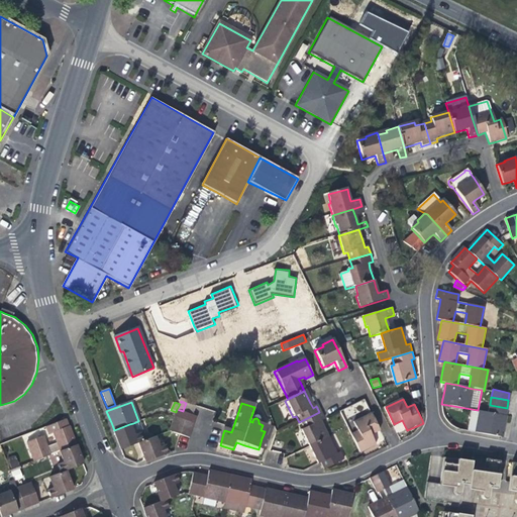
[(504,421),(507,408),(490,405),(488,412),(479,410),(475,432),(501,437),(504,421)]
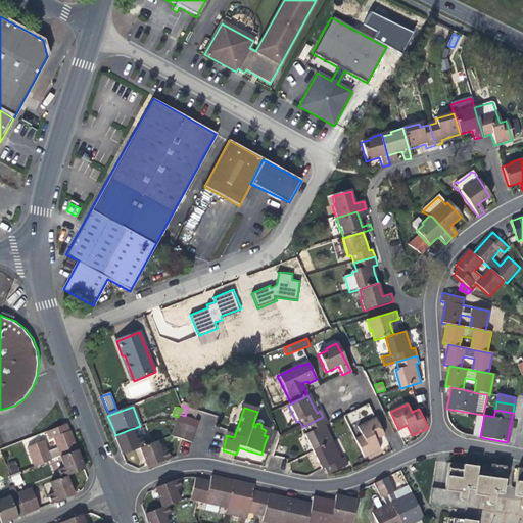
[(175,428),(173,432),(172,435),(183,439),(193,442),(195,435),(197,429),(199,422),(196,420),(185,416),(179,414),(178,417),(177,421),(175,428)]
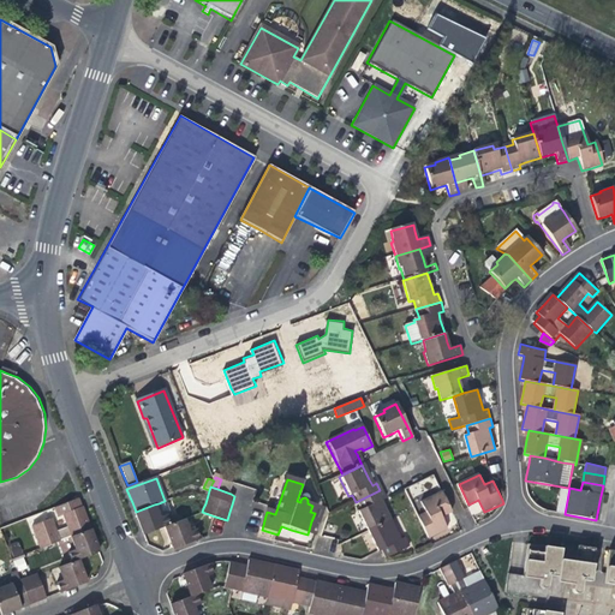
[(357,512),(364,529),(366,532),(372,529),(389,521),(382,506),(380,501),(384,500),(380,490),(356,502),(360,511),(357,512)]
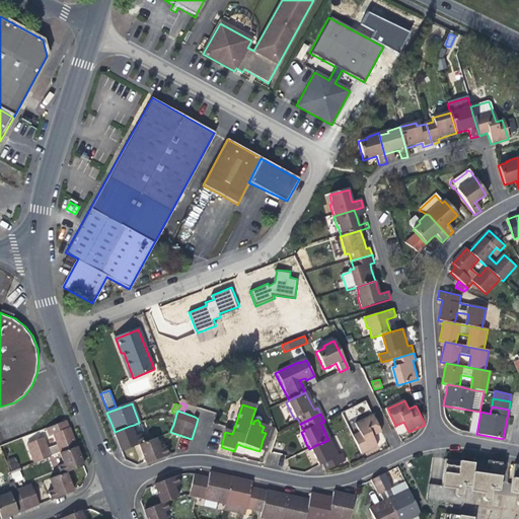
[(352,438),(358,452),(360,455),(365,453),(369,451),(374,449),(370,439),(379,434),(371,417),(354,425),(358,434),(352,438)]
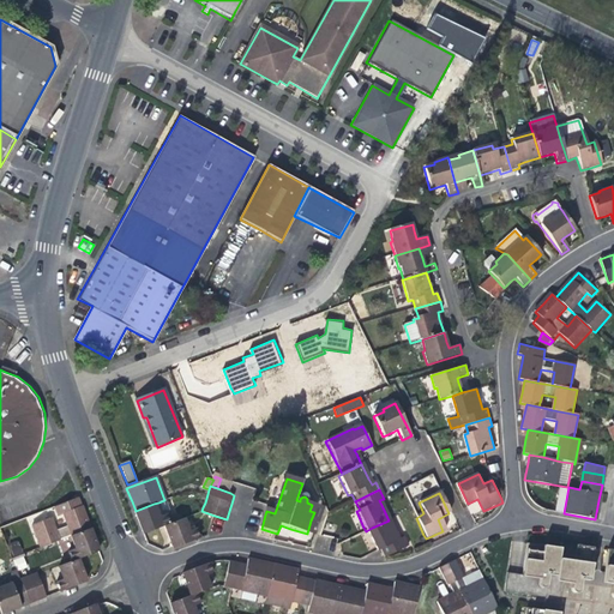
[(85,516),(84,510),(79,500),(78,498),(73,500),(55,506),(58,516),(64,515),(67,525),(55,530),(50,519),(34,525),(41,547),(71,535),(90,528),(85,516)]
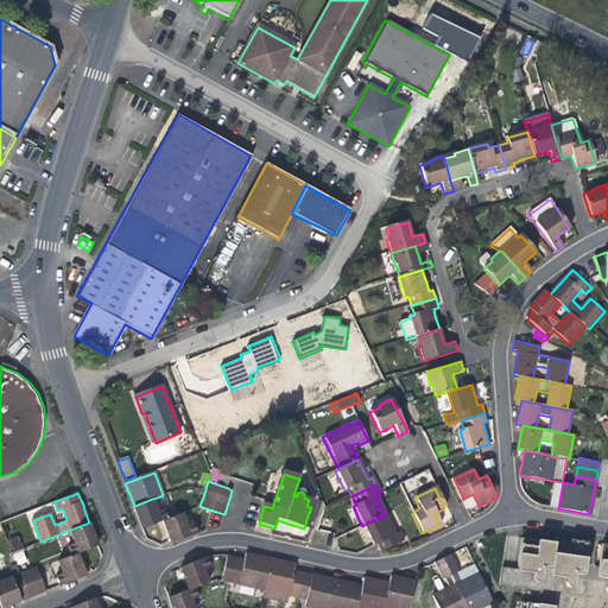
[(168,519),(166,515),(164,510),(157,512),(154,505),(152,499),(140,504),(134,506),(137,512),(138,517),(143,529),(163,521),(168,519)]
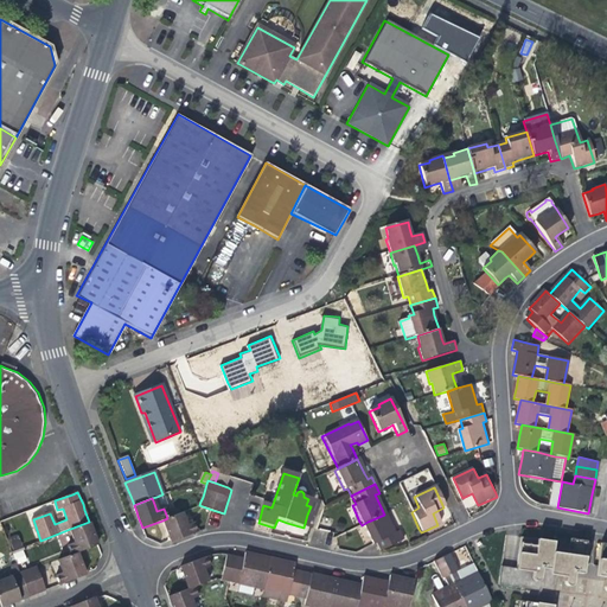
[(320,502),(308,499),(306,505),(311,506),(307,515),(304,528),(311,530),(315,516),(320,502)]
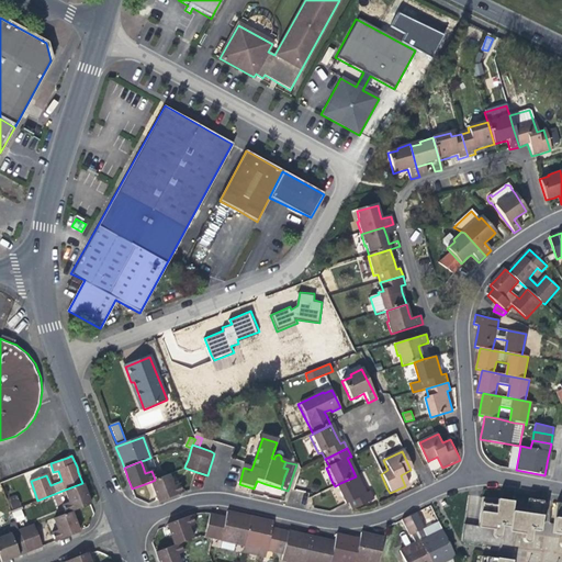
[(172,486),(169,479),(168,475),(161,478),(155,480),(150,482),(153,490),(158,503),(160,502),(183,494),(179,484),(172,486)]
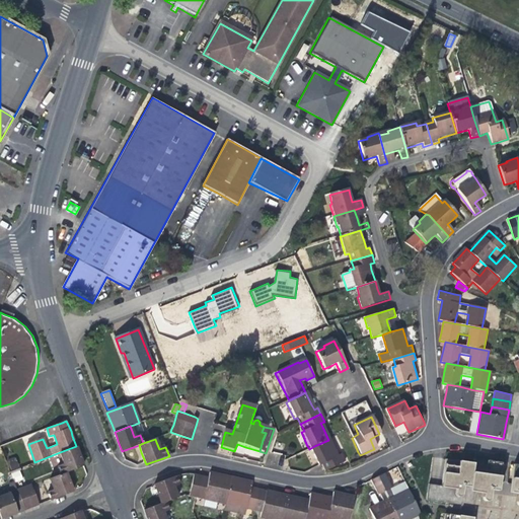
[(338,456),(334,449),(328,440),(314,446),(309,449),(316,466),(320,464),(321,468),(324,472),(345,462),(341,454),(338,456)]
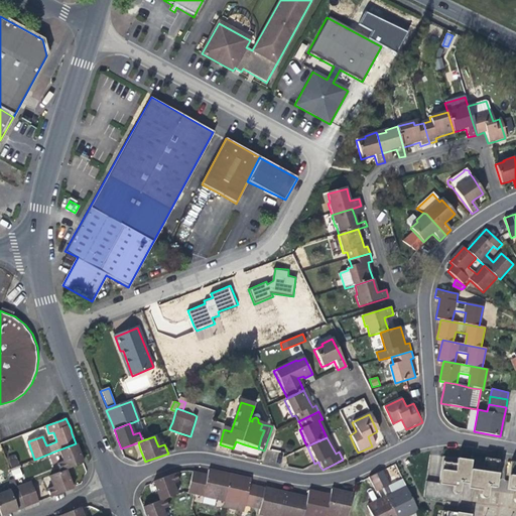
[(58,464),(61,471),(66,470),(84,463),(80,453),(76,443),(59,449),(63,461),(58,464)]
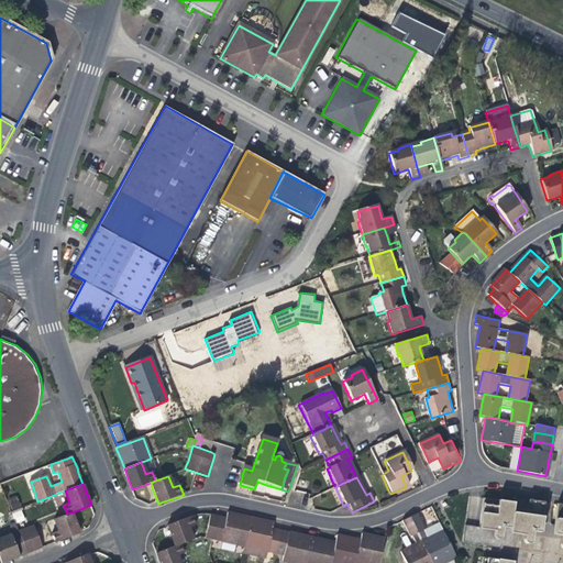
[(8,499),(12,510),(21,507),(17,496),(8,499)]
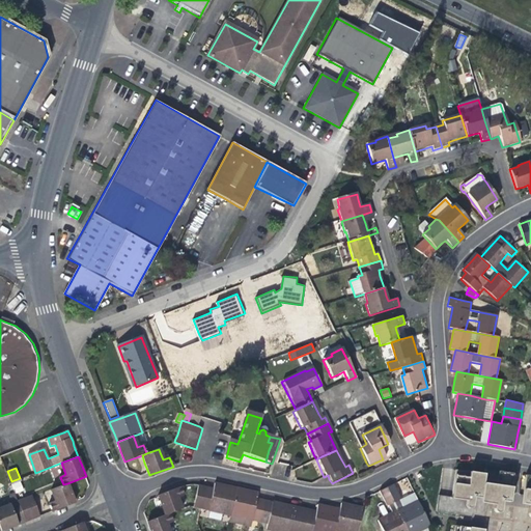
[(454,480),(453,488),(452,496),(467,498),(466,503),(466,507),(466,508),(468,509),(470,509),(472,509),(473,507),(474,499),(480,500),(495,501),(494,506),(494,507),(493,511),(494,512),(495,514),(498,514),(500,513),(501,511),(502,503),(509,504),(510,496),(511,487),(512,480),(484,477),(455,474),(454,480)]
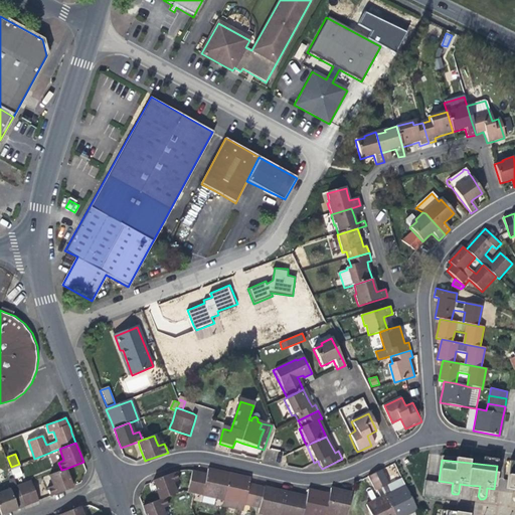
[(11,468),(14,479),(22,476),(19,465),(11,468)]
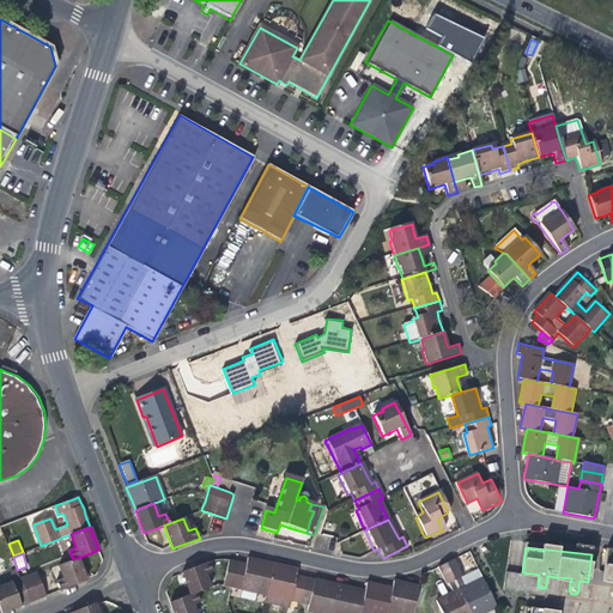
[(612,557),(606,557),(605,565),(604,574),(602,583),(611,584),(610,595),(611,598),(612,599),(612,598),(612,557)]
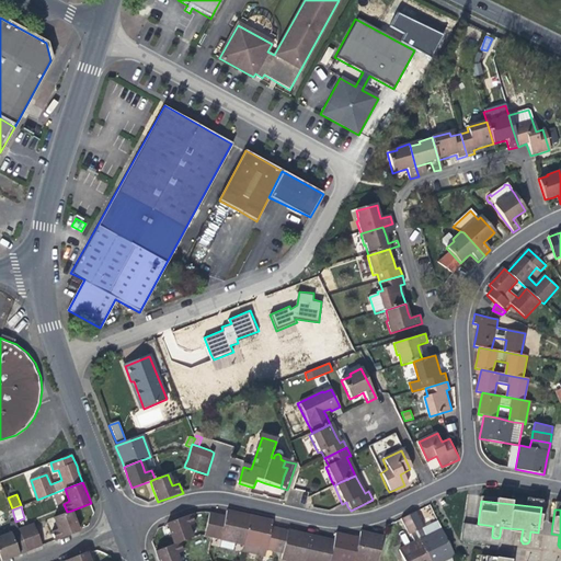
[(76,523),(71,511),(67,512),(53,517),(58,530),(52,533),(55,541),(79,531),(76,523)]
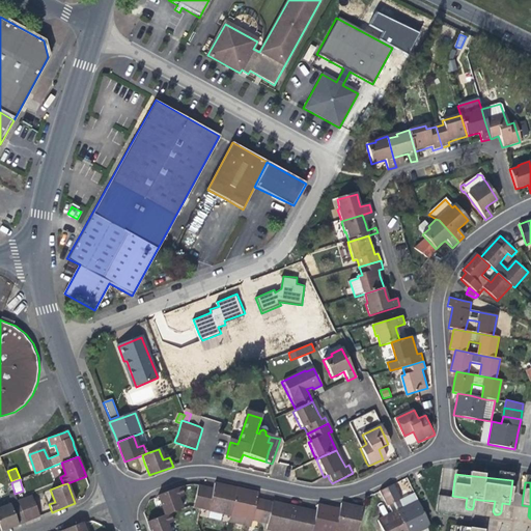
[(202,510),(231,518),(238,490),(224,486),(216,484),(215,491),(207,488),(202,510)]
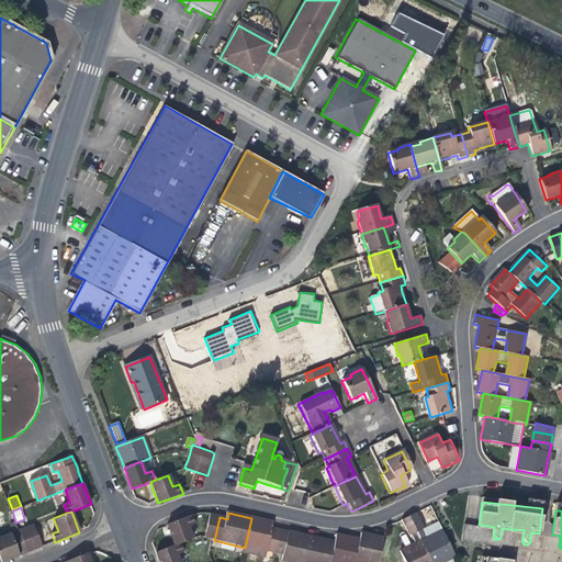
[(417,513),(409,516),(431,561),(446,561),(456,558),(442,531),(435,536),(427,539),(424,530),(425,530),(417,513)]
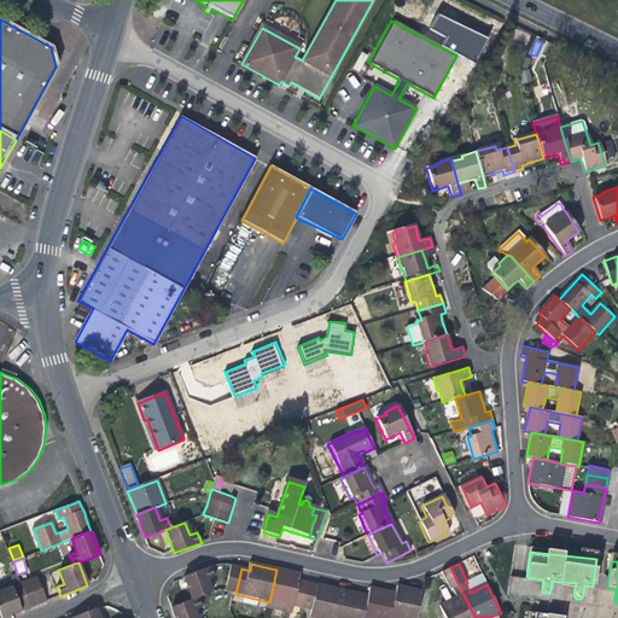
[(190,589),(192,598),(213,589),(209,579),(214,578),(210,567),(185,577),(190,589)]
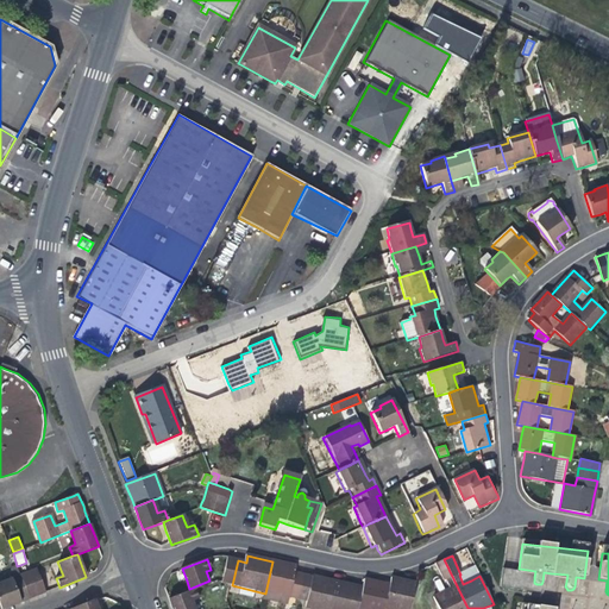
[(223,584),(232,585),(238,560),(228,559),(223,584)]
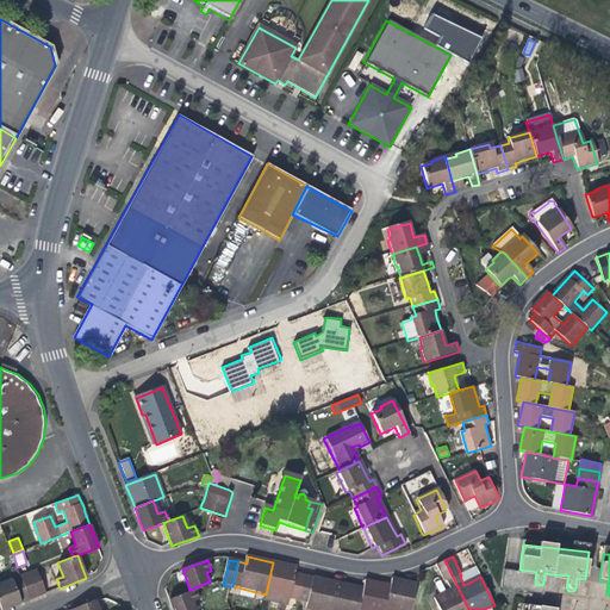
[(440,609),(468,609),(444,560),(436,564),(446,582),(448,582),(453,591),(444,595),(435,599),(440,609)]
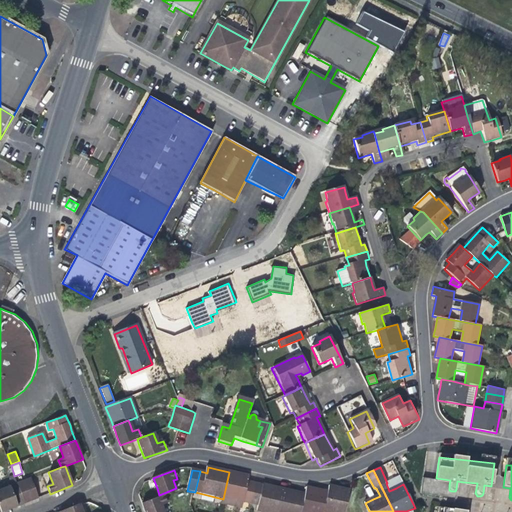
[(241,475),(229,472),(223,499),(243,503),(251,505),(255,485),(248,483),(249,476),(241,475)]
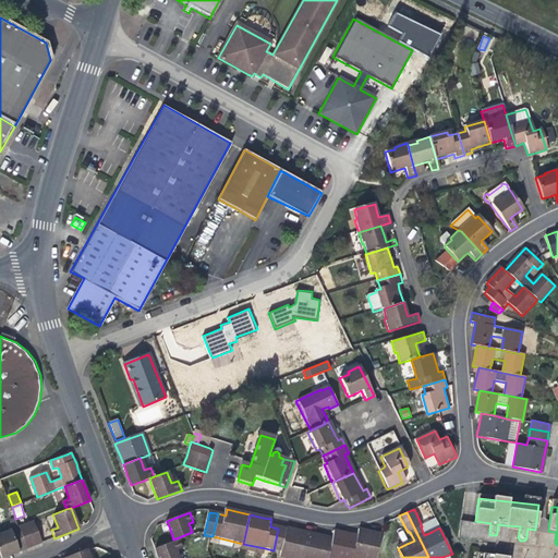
[(34,520),(26,523),(34,546),(43,543),(34,520)]
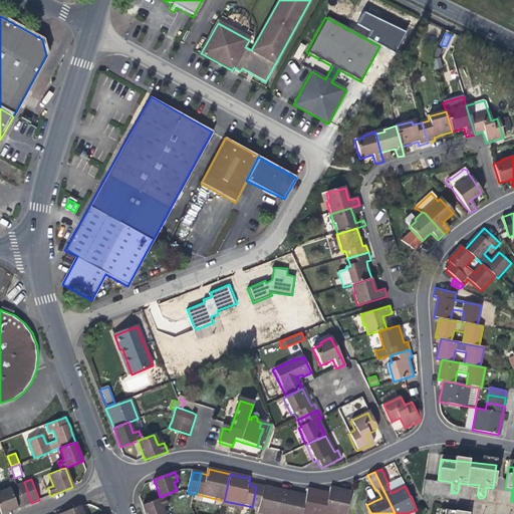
[(31,503),(24,482),(17,485),(24,505),(31,503)]
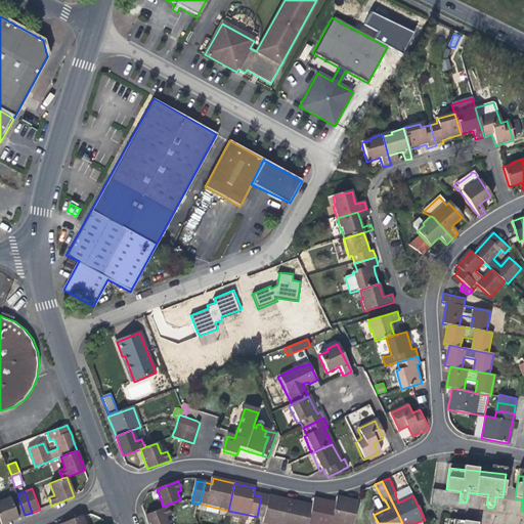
[(17,494),(0,500),(0,523),(2,523),(9,522),(18,518),(26,516),(25,515),(17,494)]
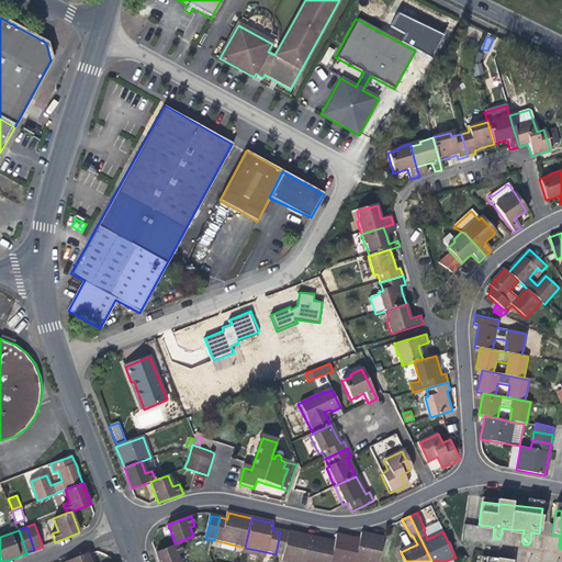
[(281,561),(305,561),(311,539),(296,536),(288,534),(280,532),(276,554),(283,555),(281,561)]
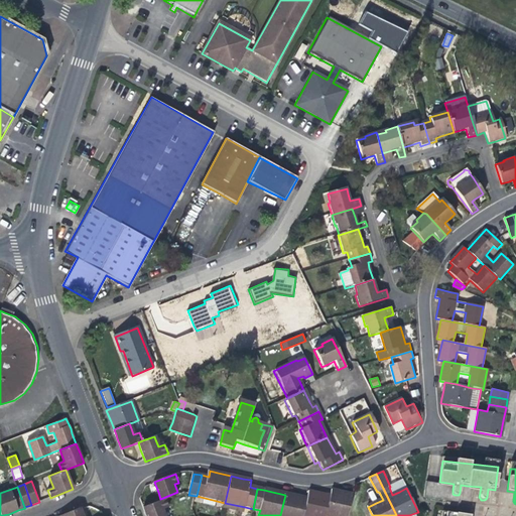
[(331,490),(330,497),(325,515),(348,515),(353,495),(340,492),(331,490)]
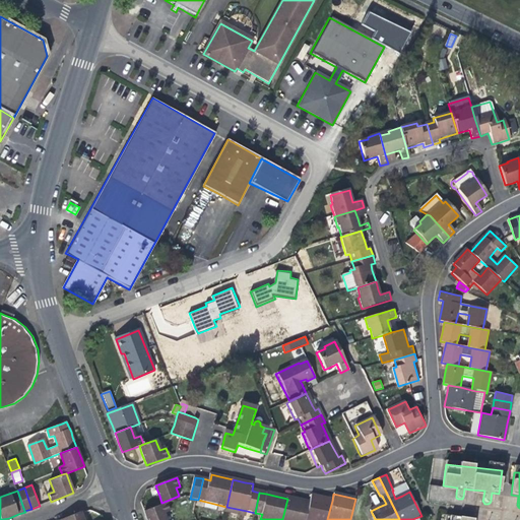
[(161,503),(163,504),(168,502),(179,498),(179,496),(161,503)]
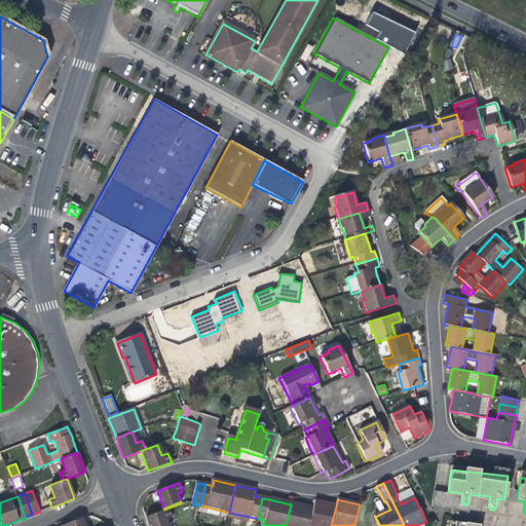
[(331,525),(336,506),(323,502),(314,501),(312,510),(308,525),(331,525)]
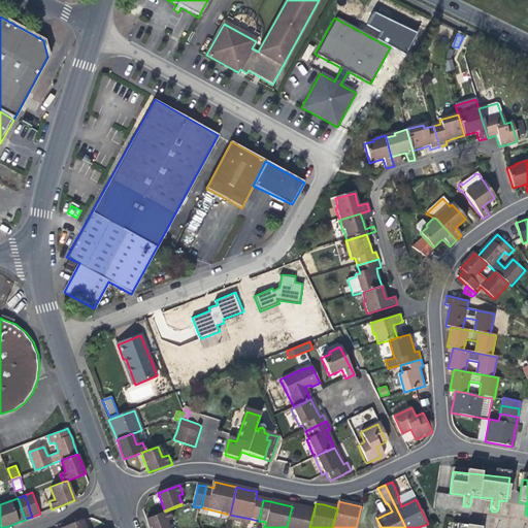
[(309,527),(314,512),(302,508),(292,506),(287,527),(309,527)]
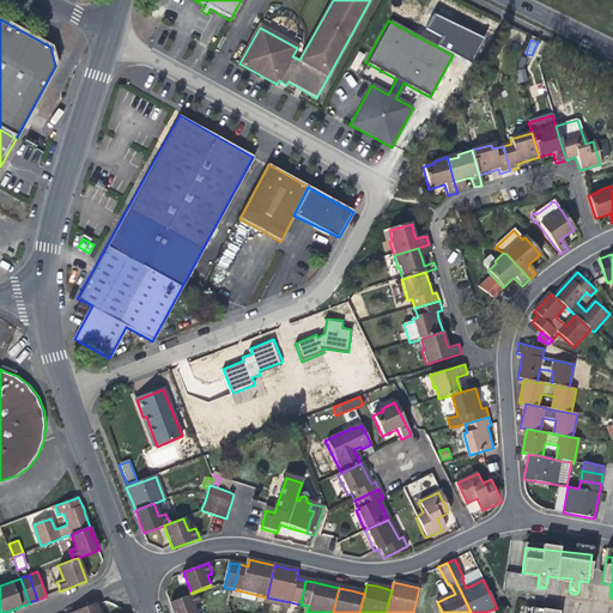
[(196,612),(194,606),(201,604),(198,592),(192,594),(170,602),(174,612),(196,612)]
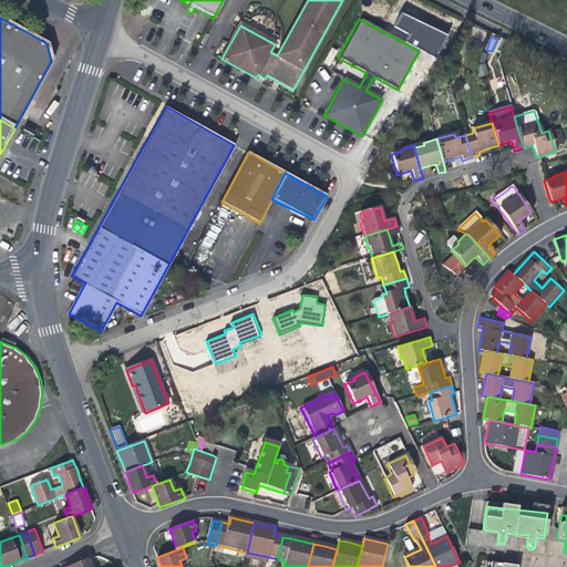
[(89,557),(66,566),(63,566),(92,566),(89,557)]
